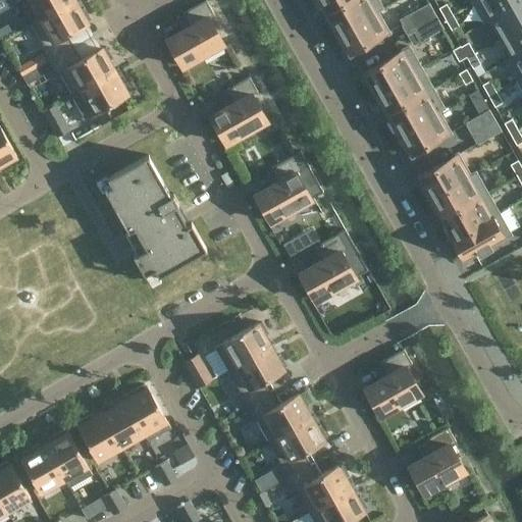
[(32,23),(72,0),(12,0),(15,4),(19,1),(32,23)]
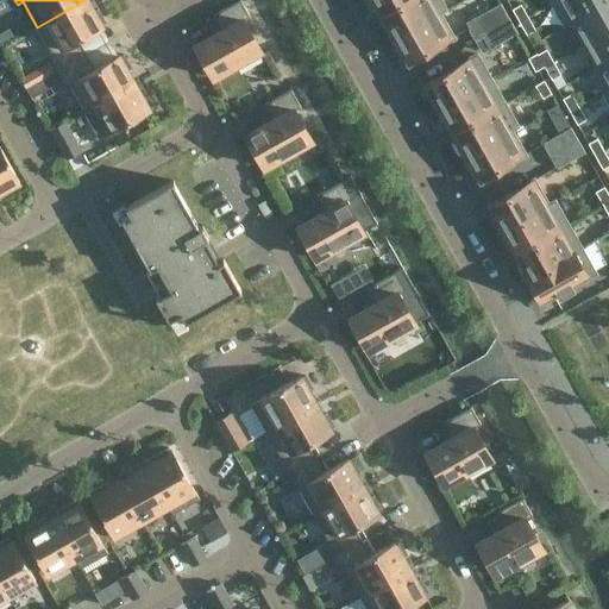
[(56,71),(87,54),(79,39),(102,26),(102,24),(106,22),(98,10),(94,11),(88,0),(85,0),(37,27),(51,52),(46,56),(56,71)]
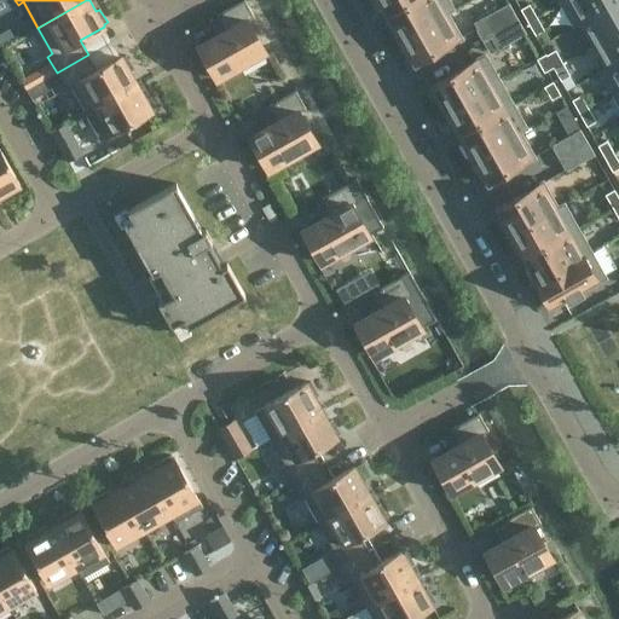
[(225,32),(215,36),(201,45),(198,46),(217,79),(219,77),(218,76),(262,52),(264,52),(265,51),(248,21),(254,17),(244,0),(242,0),(217,15),(225,32)]
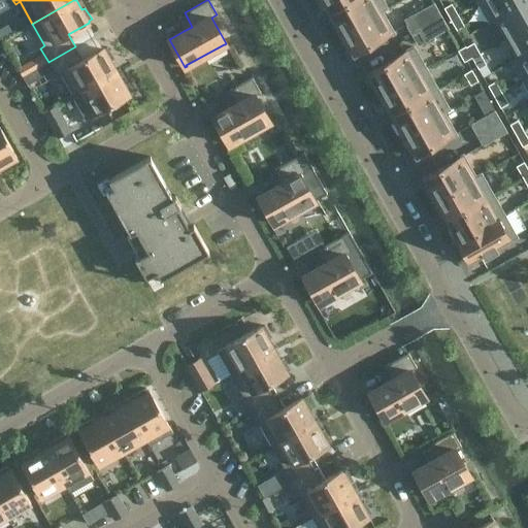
[(320,0),(324,8),(327,6),(330,12),(353,0),(320,0)]
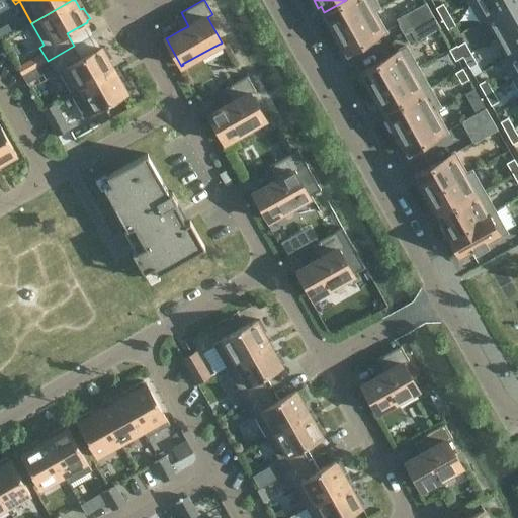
[(346,0),(324,12),(328,18),(325,20),(333,34),(379,8),(374,0),(346,0)]
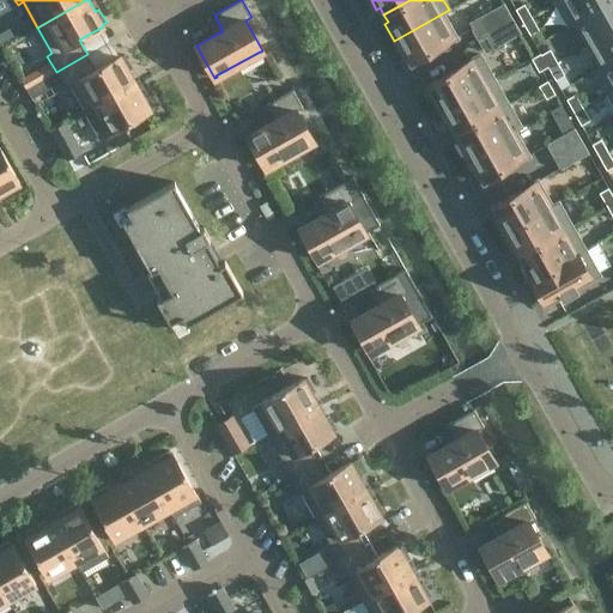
[(559,0),(556,2),(568,25),(612,0),(559,0)]
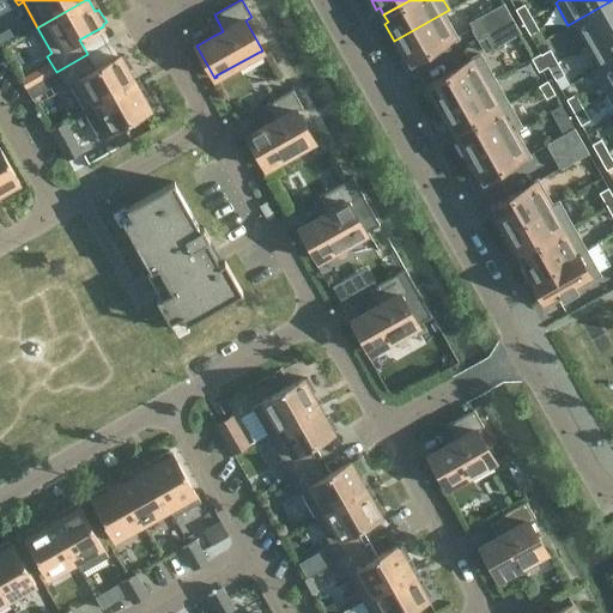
[(576,23),(588,43),(612,29),(612,0),(568,25),(569,26),(576,23)]
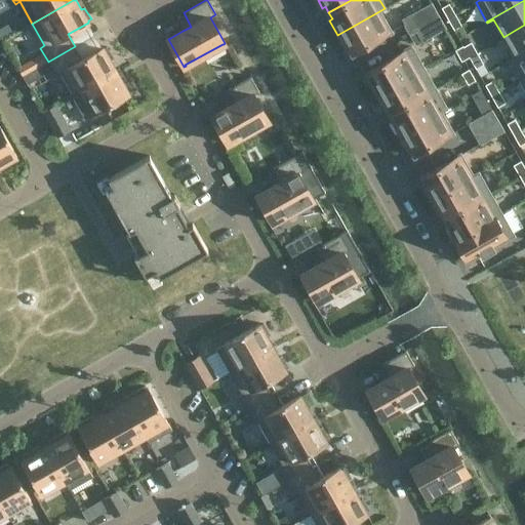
[(403,18),(403,17),(401,18),(409,32),(439,15),(431,2),(403,18)]
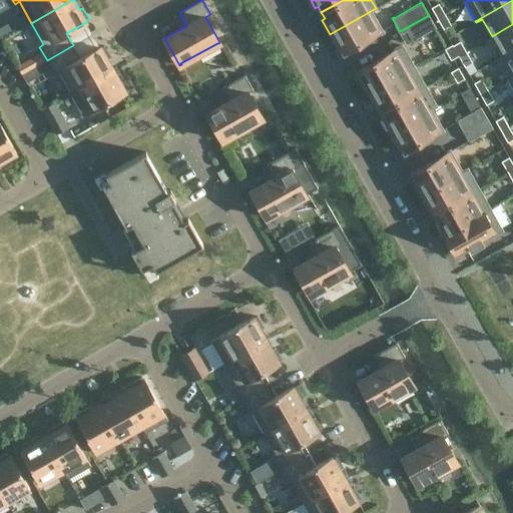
[(437,18),(445,14),(439,3),(431,7),(437,18)]
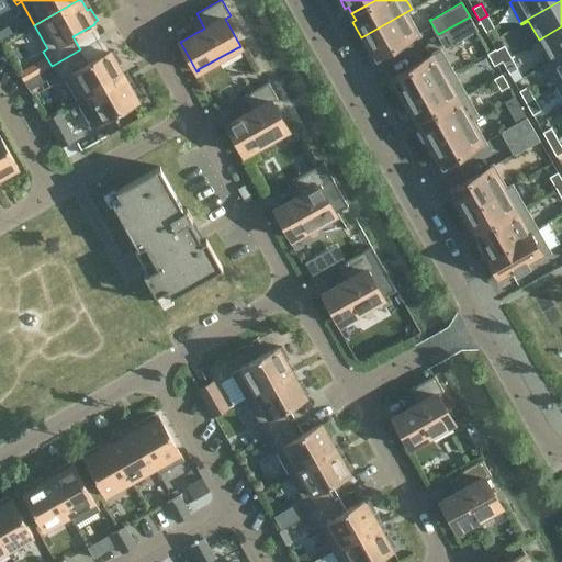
[(361,37),(370,52),(372,51),(377,58),(418,35),(405,13),(413,9),(412,9),(361,37)]
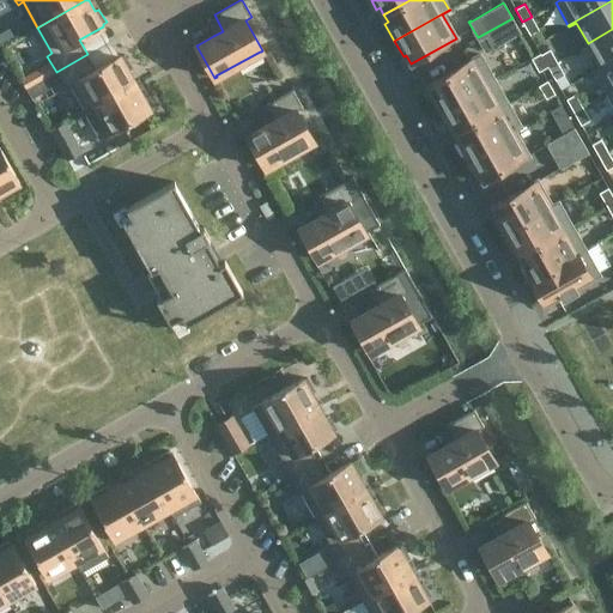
[(522,22),(530,35),(539,30),(532,17),(522,22)]
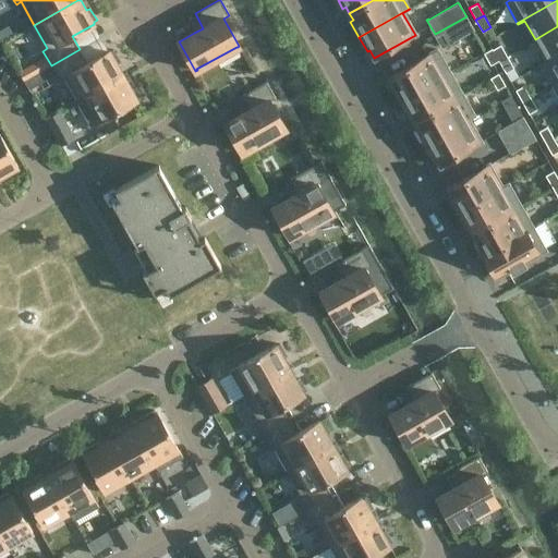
[(443,33),(449,44),(474,31),(466,16),(435,34),(436,37),(443,33)]
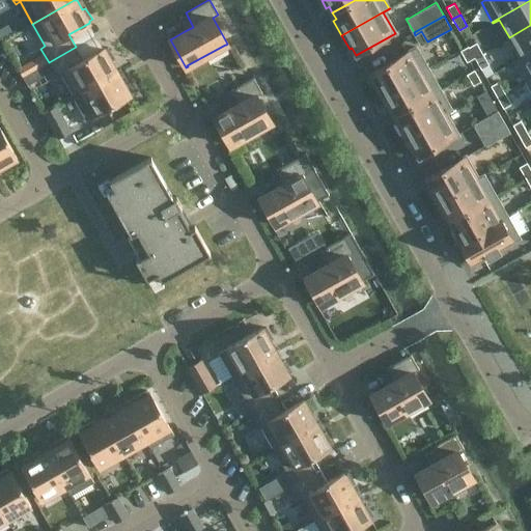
[(8,23),(0,27),(0,31),(4,39),(14,33),(8,23)]
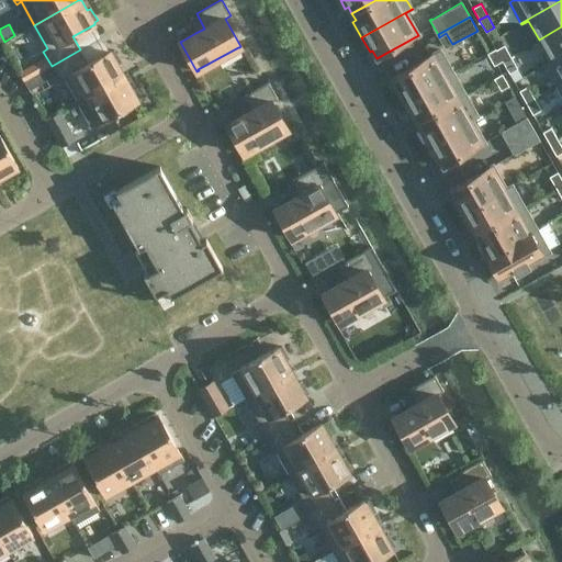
[(543,64),(544,65),(561,54),(561,26),(539,40),(550,60),(543,64)]
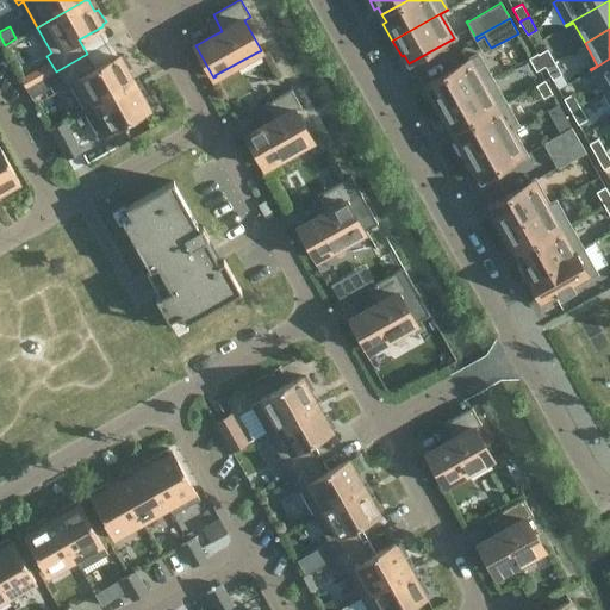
[(539,54),(545,67),(554,61),(547,49),(539,54)]
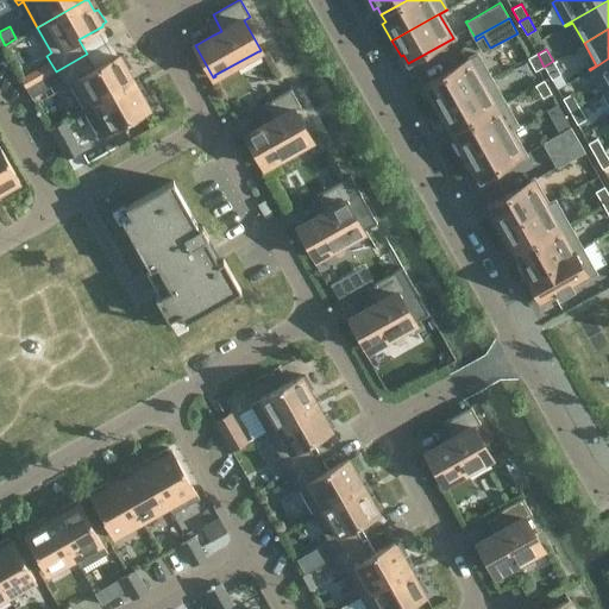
[(544,67),(538,54),(537,52),(528,58),(535,71),(544,67)]
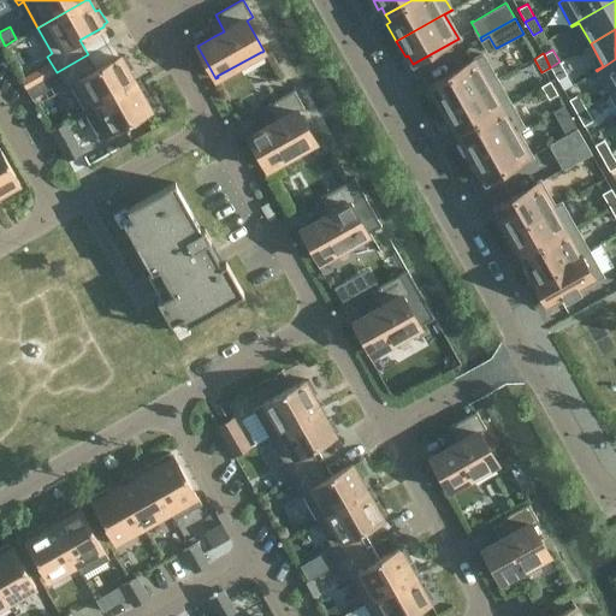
[(86,111),(136,82),(129,70),(132,67),(125,55),(122,57),(120,55),(96,69),(88,54),(57,72),(65,88),(70,86),(86,111)]
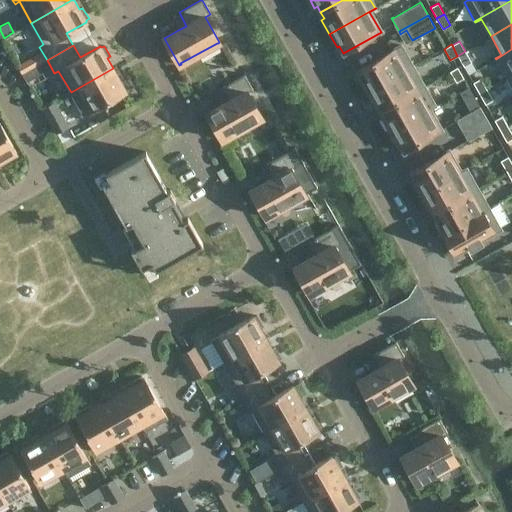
[(413,66),(401,45),(358,70),(362,77),(359,78),(367,92),(413,66)]
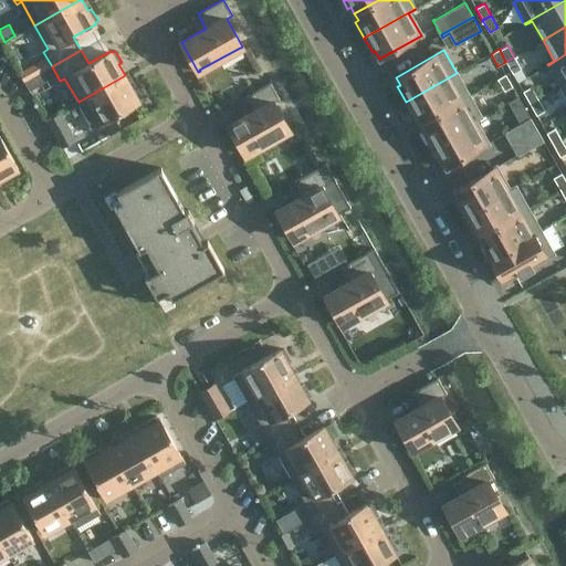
[(565,54),(548,65),(559,85),(565,82),(565,54)]
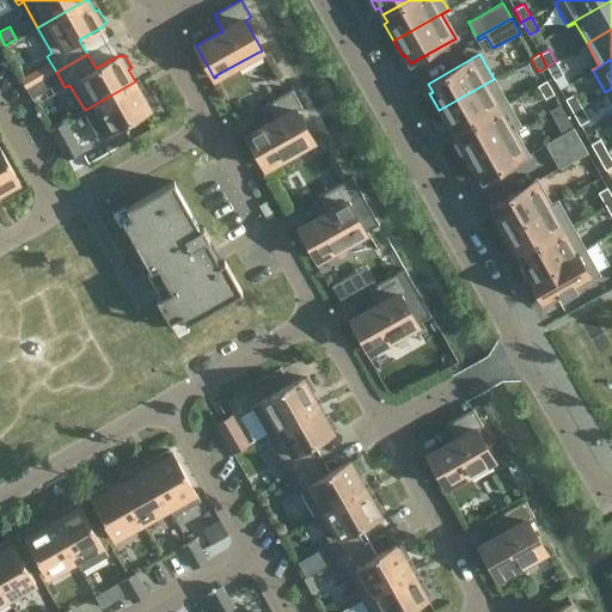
[(556,61),(546,67),(555,80),(563,75),(556,61)]
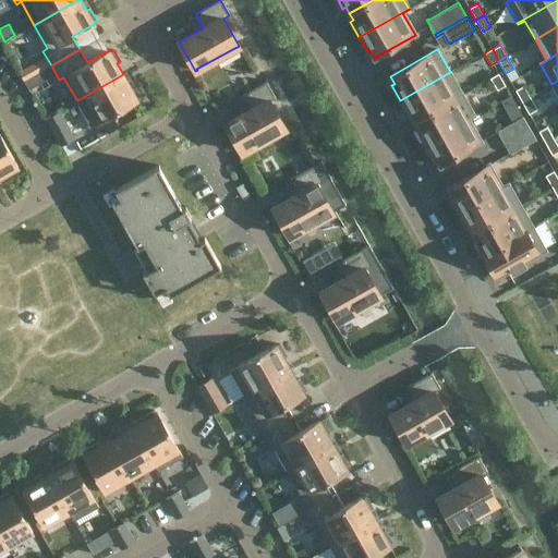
[(450,72),(400,100),(409,116),(411,113),(415,121),(462,94),(450,72)]
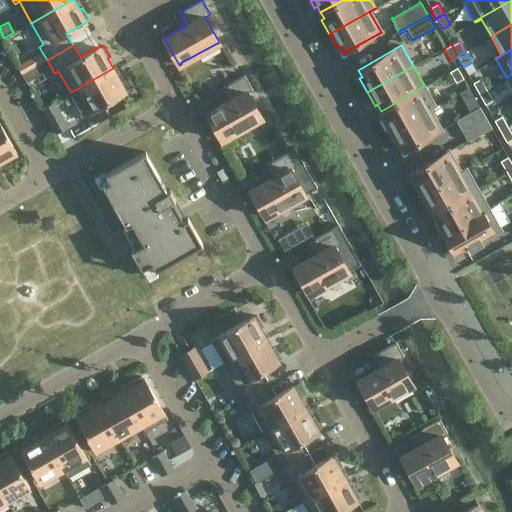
[(463,78),(457,67),(450,71),(456,82),(463,78)]
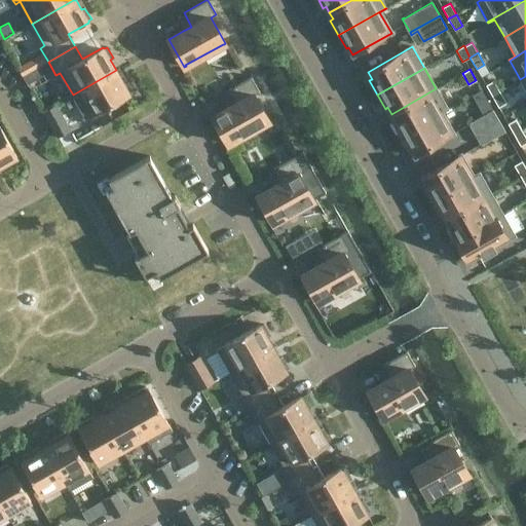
[(125,79),(122,81),(116,70),(73,95),(86,118),(129,94),(128,92),(132,90),(125,79)]
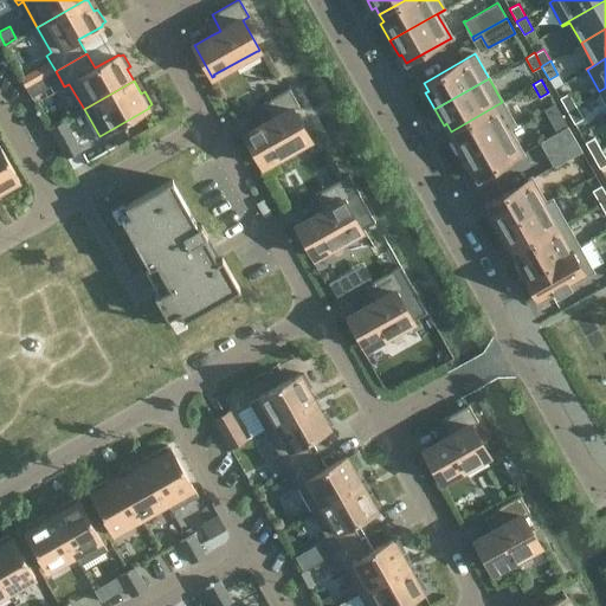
[(30,85),(27,86),(32,96),(43,90),(37,82),(30,85)]
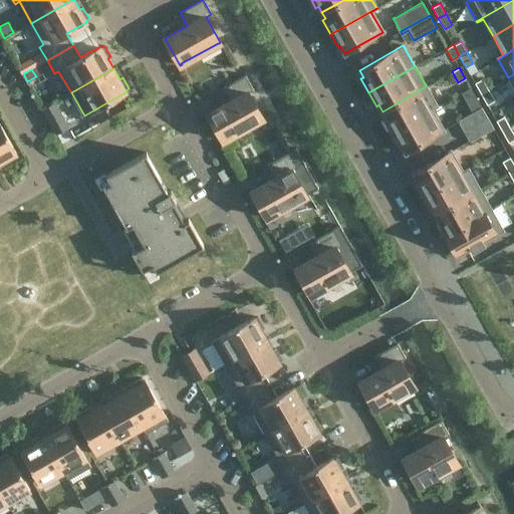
[(254,89),(245,75),(223,88),(230,101),(209,113),(209,112),(208,113),(223,141),(224,140),(261,118),(263,117),(249,92),(254,89)]
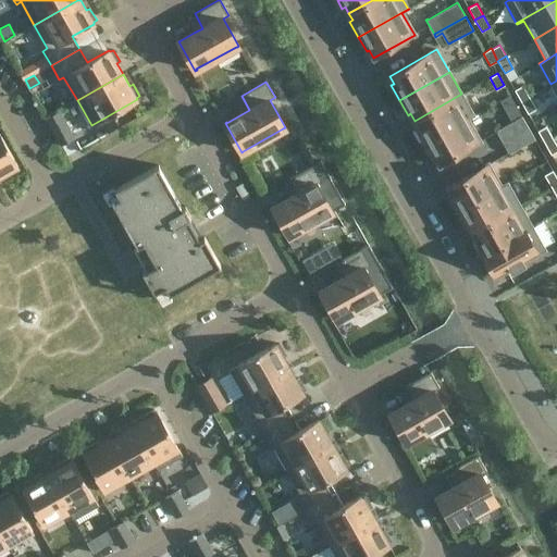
[(521,102),(530,97),(522,85),(515,90),(521,102)]
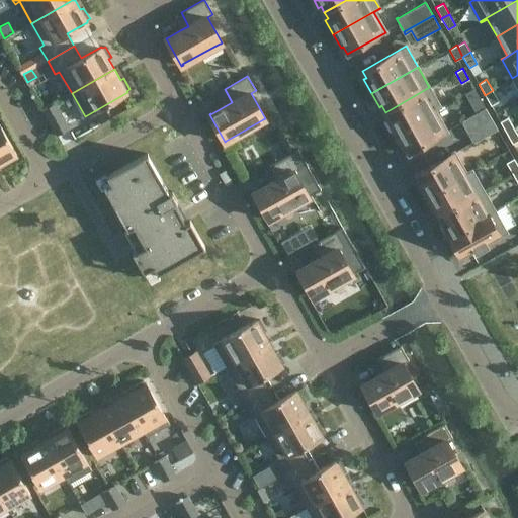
[(429,87),(385,112),(389,118),(385,119),(394,134),(440,107),(429,87)]
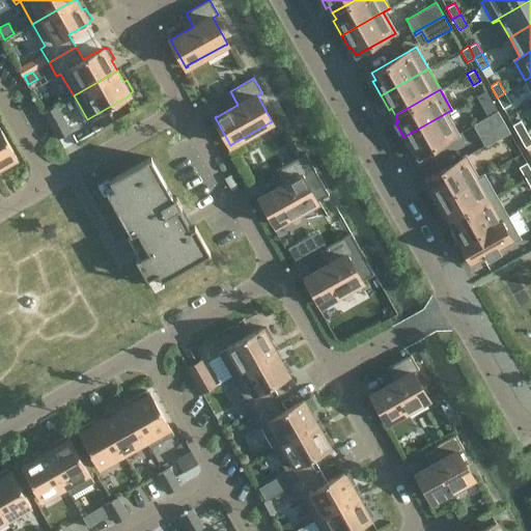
[(485,90),(476,96),(479,103),(488,96),(485,90)]
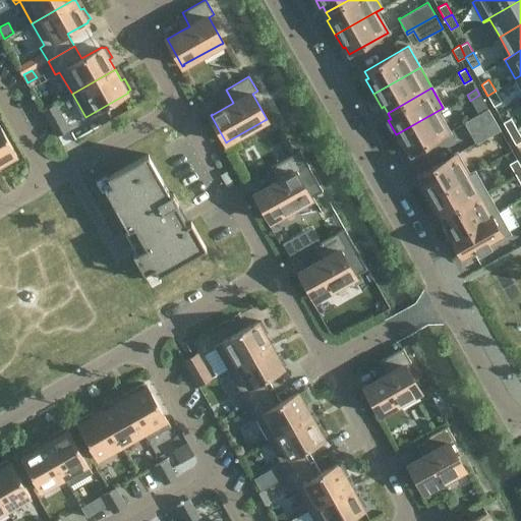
[(487,96),(494,106),(502,102),(496,91),(487,96)]
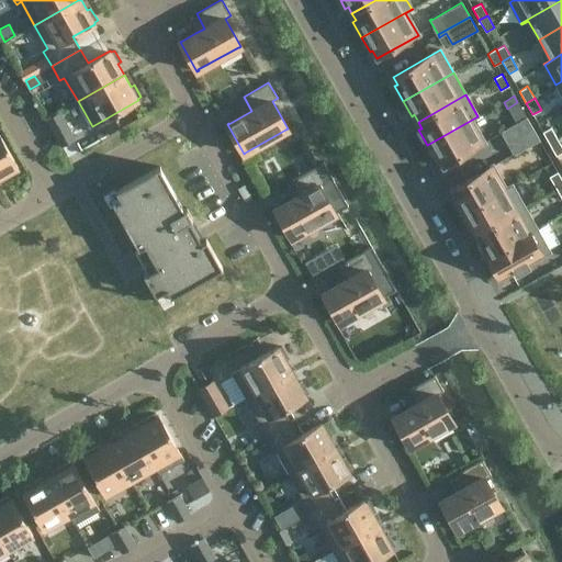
[(62,146),(75,138),(60,112),(46,120),(62,146)]
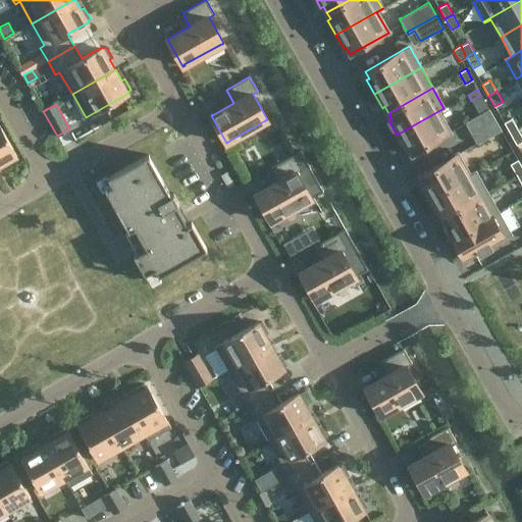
[(444,108),(397,135),(405,149),(408,147),(412,154),(450,133),(438,112),(445,109),(444,108)]
